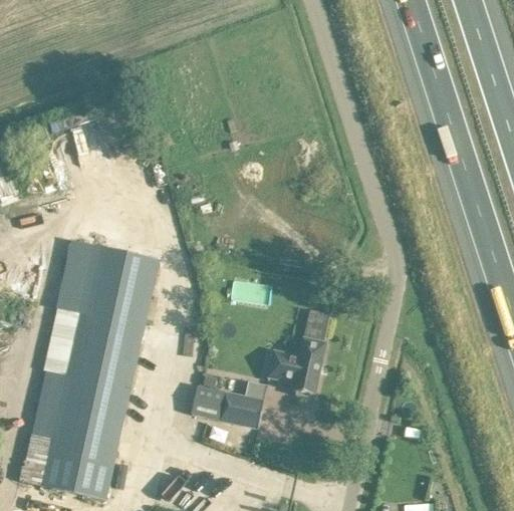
[(103,117),(72,121),(76,153),(107,149),(103,117)]
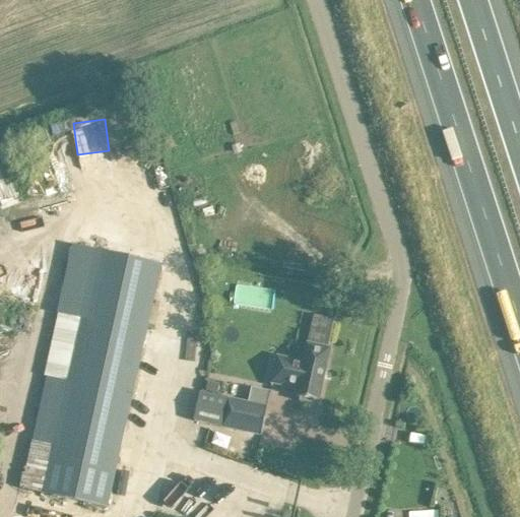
[(43,491),(86,501),(107,505),(160,261),(98,247),(72,241),(56,311),(81,317),(68,378),(47,374),(31,438),(54,443),(43,491)]
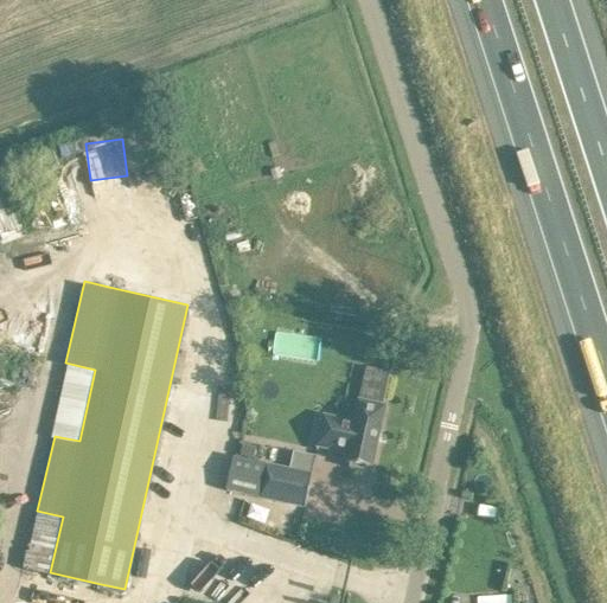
[(384,403),(382,403),(358,397),(353,419),(324,412),(317,443),(347,449),(345,460),(350,460),(349,464),(365,468),(366,463),(371,464),(384,403)]
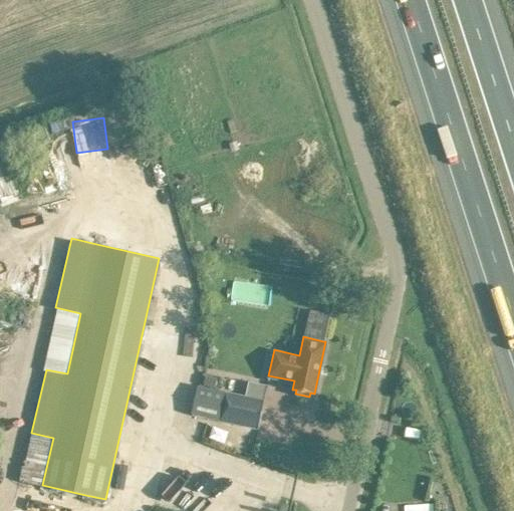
[(205,374),(203,384),(215,386),(217,377),(205,374)]
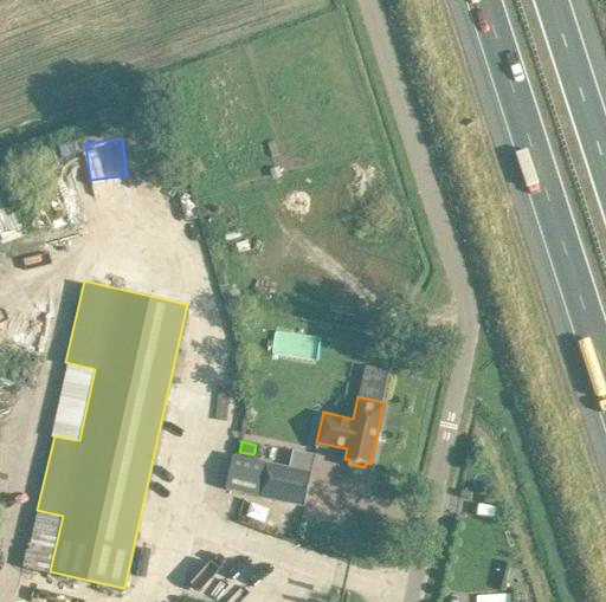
[(265,460),(257,496),(305,506),(314,471),(265,460)]
